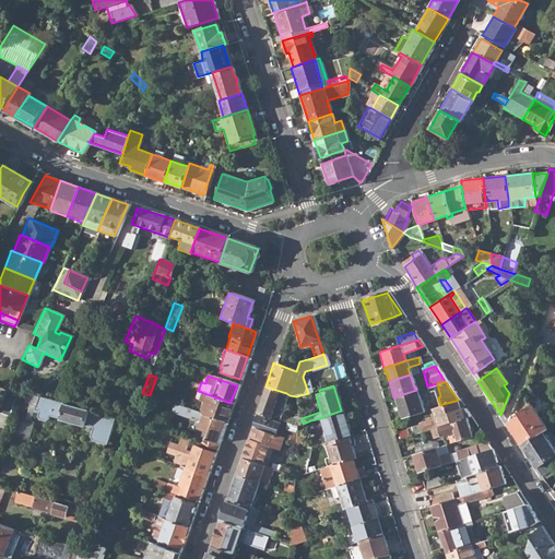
[(279,416),(286,393),(266,387),(256,412),(295,426),(303,424),(302,418),(300,416),(285,418),(279,416)]
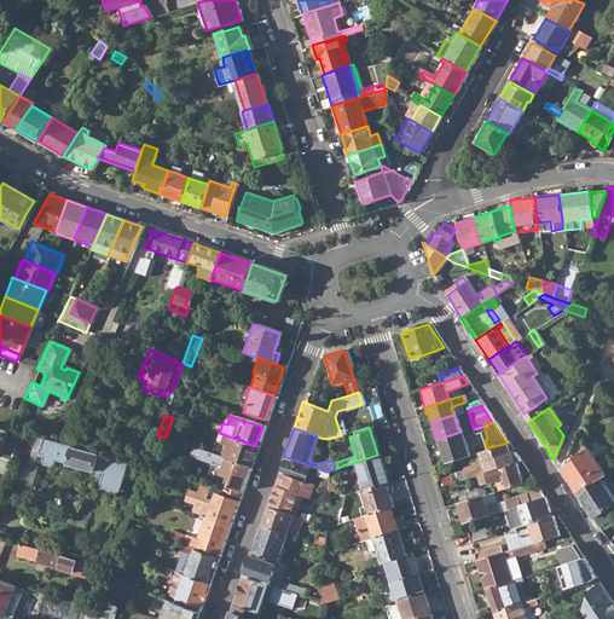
[(5,429),(0,446),(0,456),(10,458),(19,433),(5,429)]
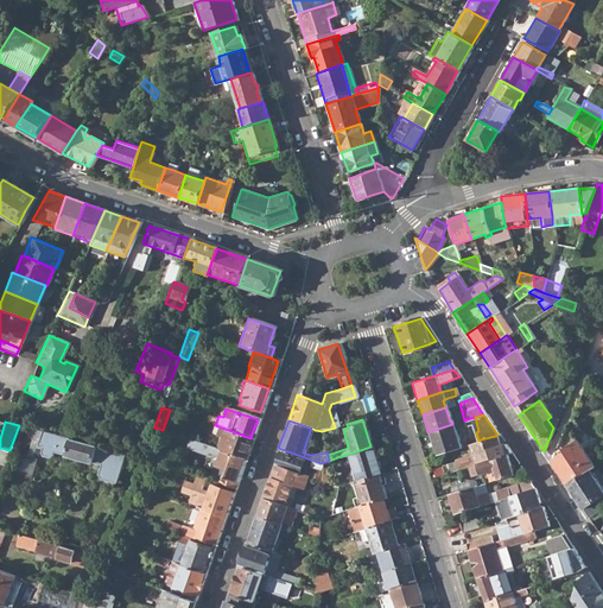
[(427,432),(435,455),(457,448),(452,431),(462,428),(461,422),(452,424),(427,432)]
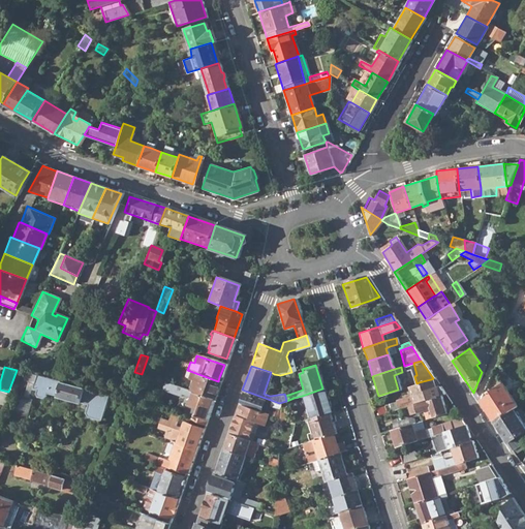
[(190,392),(212,399),(218,381),(187,370),(184,379),(191,381),(188,391),(190,391),(190,392)]
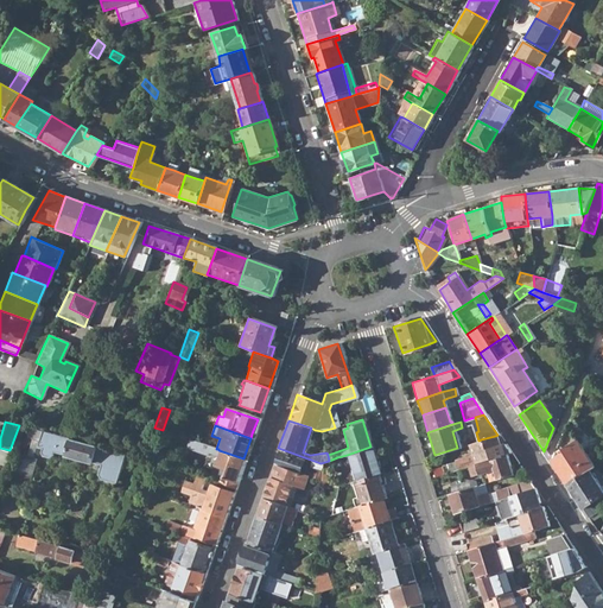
[(550,461),(565,485),(588,468),(592,466),(565,425),(550,461)]
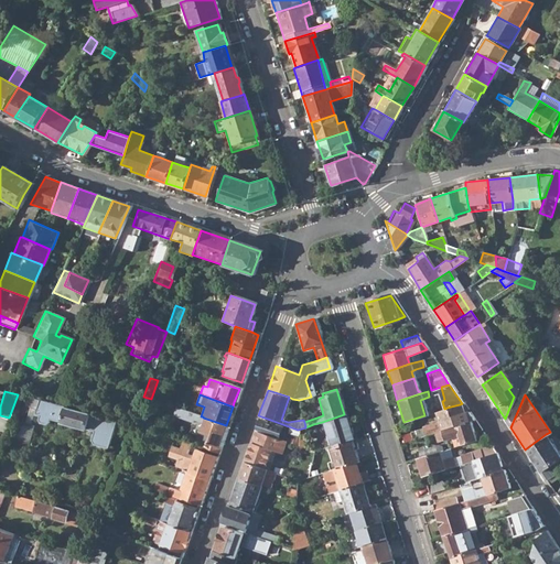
[(115,422),(110,420),(95,416),(38,400),(33,414),(38,416),(36,420),(39,423),(44,424),(47,423),(49,419),(60,422),(60,423),(93,432),(90,441),(93,445),(107,449),(115,422)]
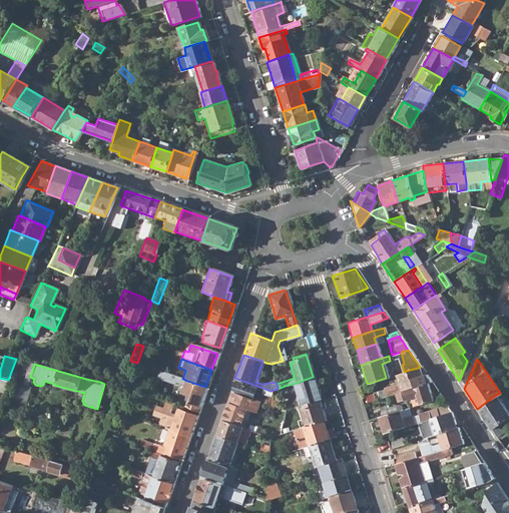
[(390,396),(426,385),(430,383),(420,367),(418,368),(406,371),(404,372),(395,375),(398,385),(382,390),(383,391),(371,395),(373,402),(390,396)]
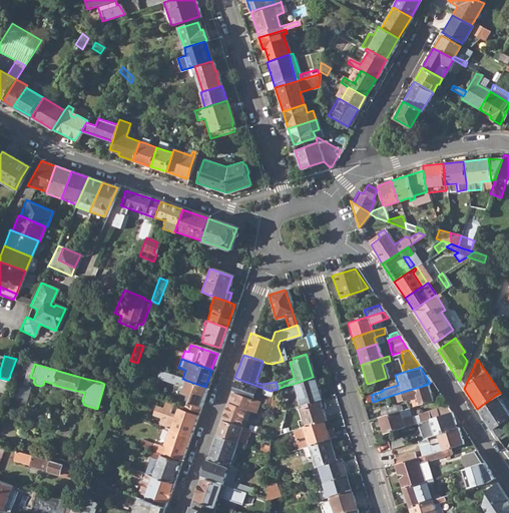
[(293,384),(300,406),(318,400),(320,399),(313,377),(293,384)]
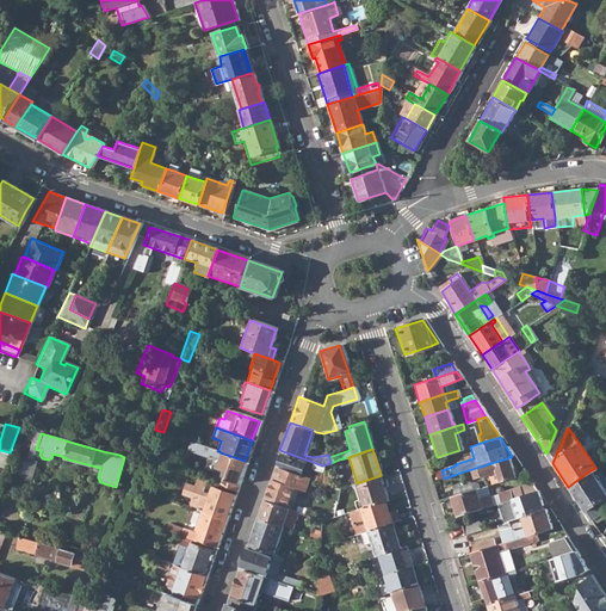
[(234,491),(245,461),(220,452),(220,451),(214,468),(218,470),(215,479),(218,479),(216,486),(234,491)]
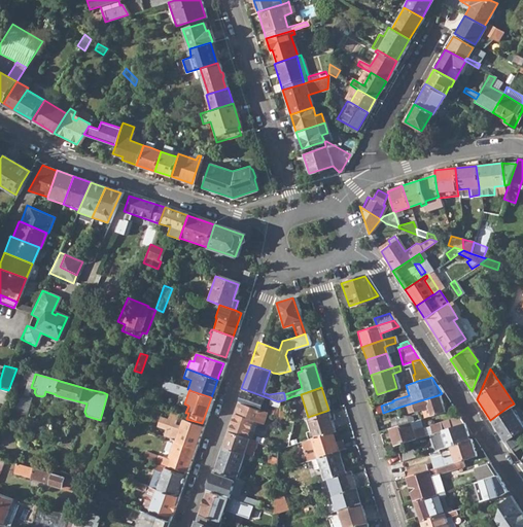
[(236,402),(257,410),(260,399),(240,392),(236,402)]
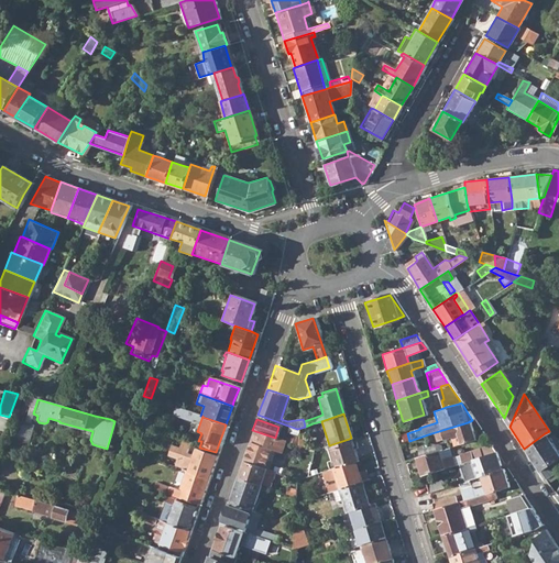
[(456,435),(458,444),(473,440),(468,422),(428,434),(430,441),(434,439),(435,442),(456,435)]
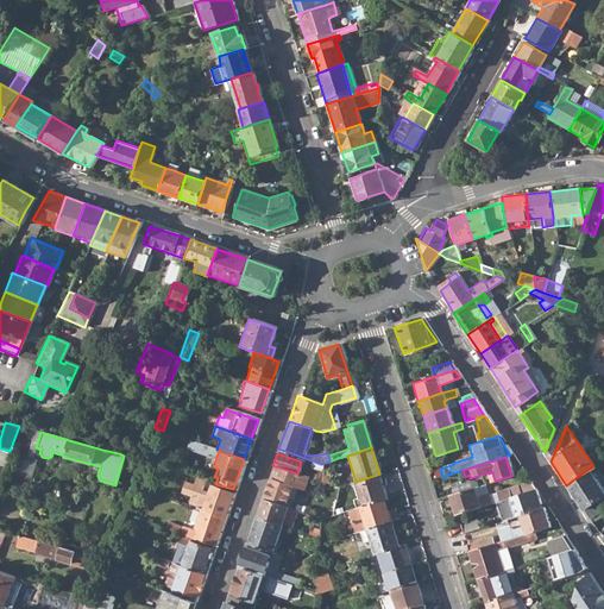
[(297,473),(272,465),(268,478),(260,498),(288,508),(290,500),(285,498),(290,485),(302,490),(307,477),(301,476),(297,473)]
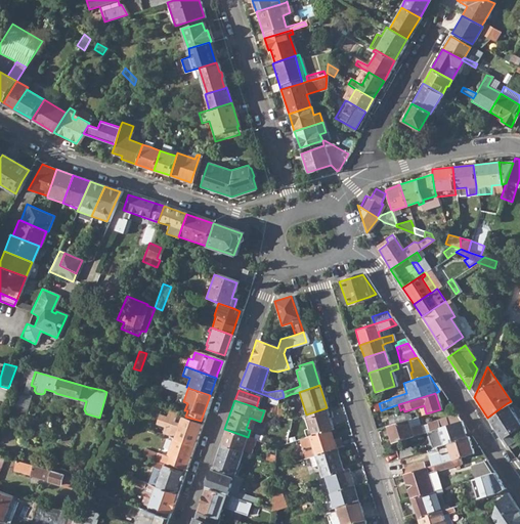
[(513,432),(519,426),(519,425),(507,403),(487,418),(506,446),(518,439),(513,432)]
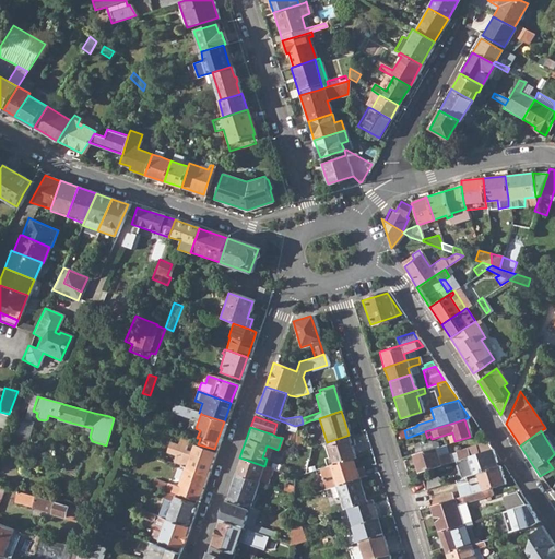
[(326,447),(331,464),(351,458),(352,458),(346,436),(327,442),(328,447),(326,447)]
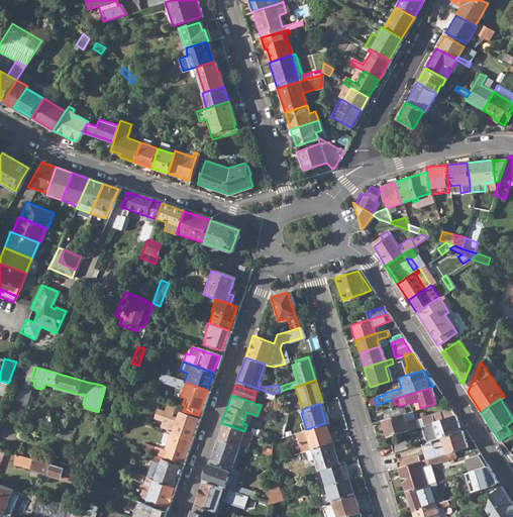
[(190,439),(198,415),(183,411),(179,409),(175,418),(168,416),(172,407),(165,404),(162,412),(154,409),(150,418),(160,421),(158,428),(170,432),(190,439)]
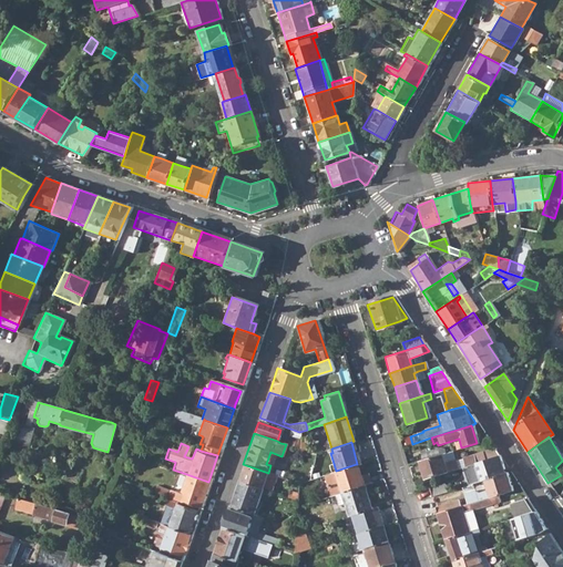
[(416,455),(418,462),(439,455),(441,454),(440,449),(437,449),(416,455)]
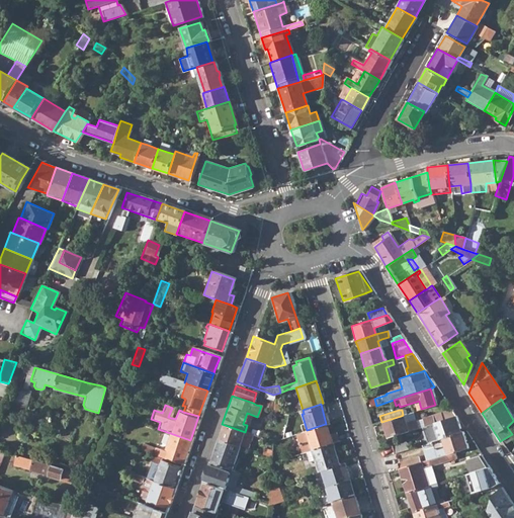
[(420,419),(422,427),(453,417),(449,410),(420,419)]
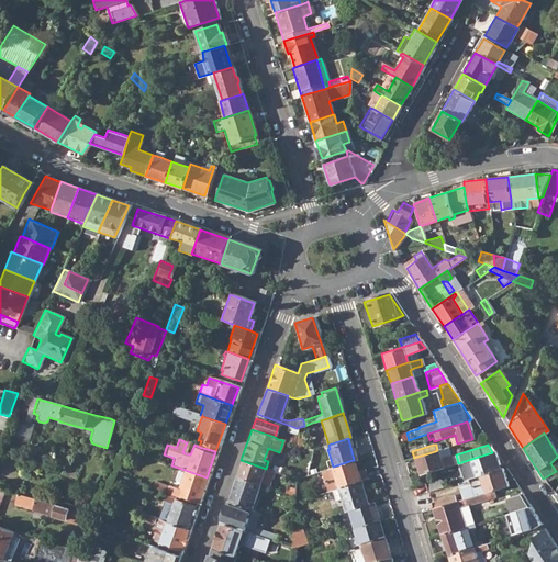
[(438,460),(435,451),(414,458),(420,474),(441,469),(438,460)]
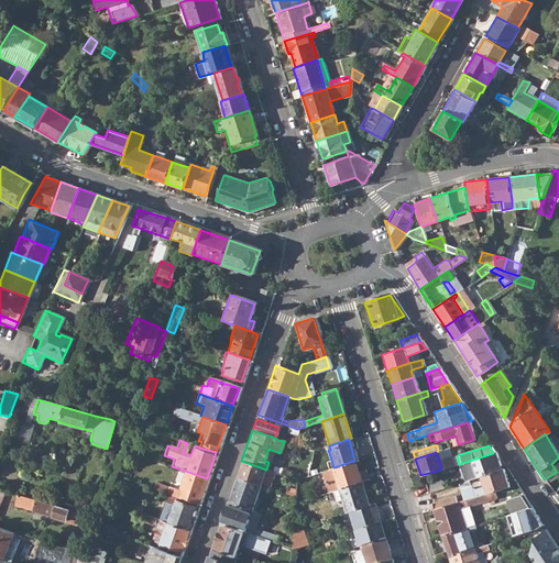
[(480,476),(499,471),(493,453),(459,464),(457,464),(458,470),(462,471),(466,481),(480,476)]
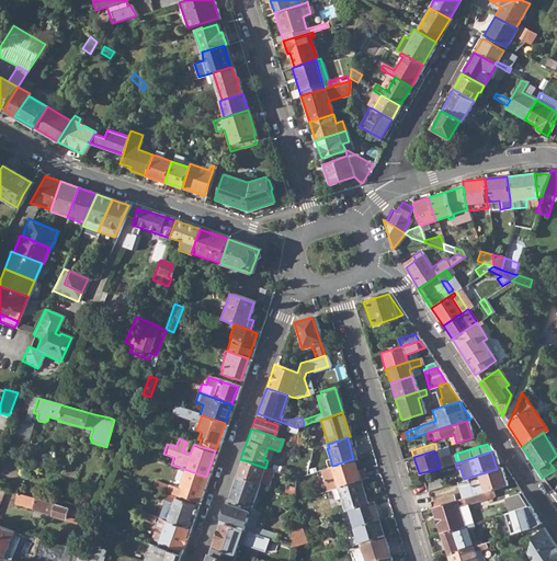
[(445,457),(438,459),(440,468),(447,466),(445,457)]
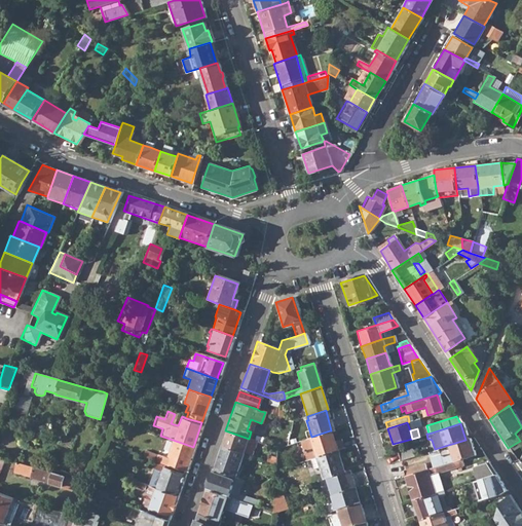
[(261,444),(249,439),(225,430),(220,445),(241,453),(250,455),(253,445),(259,447),(261,444)]
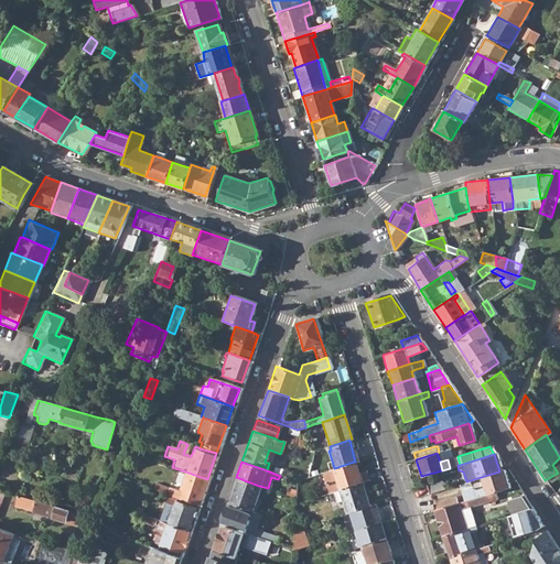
[(337,489),(361,483),(366,480),(363,470),(357,472),(354,462),(334,468),(320,473),(326,492),(332,491),(337,489)]
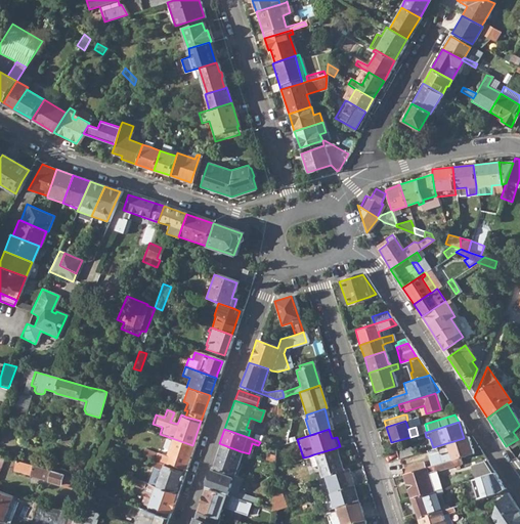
[(446,443),(451,460),(471,453),(466,437),(464,438),(446,443)]
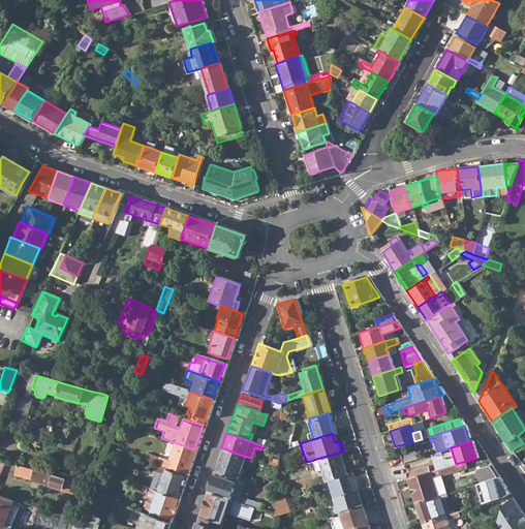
[(155,464),(185,474),(194,449),(174,442),(166,461),(156,459),(155,464)]
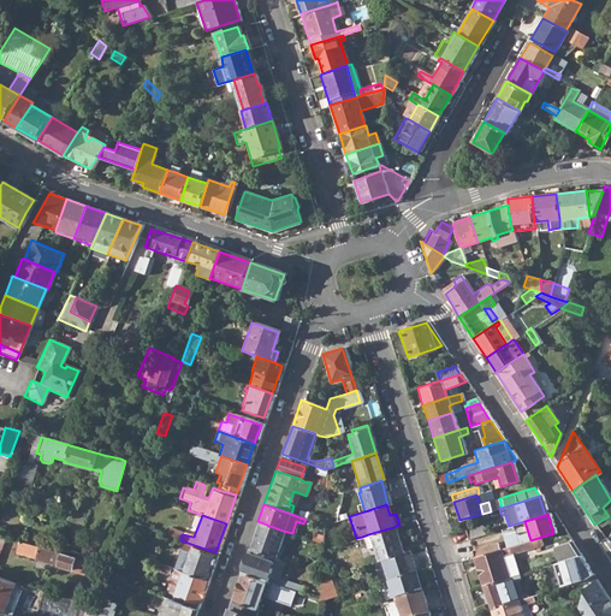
[(248,550),(273,558),(283,531),(257,521),(248,550)]
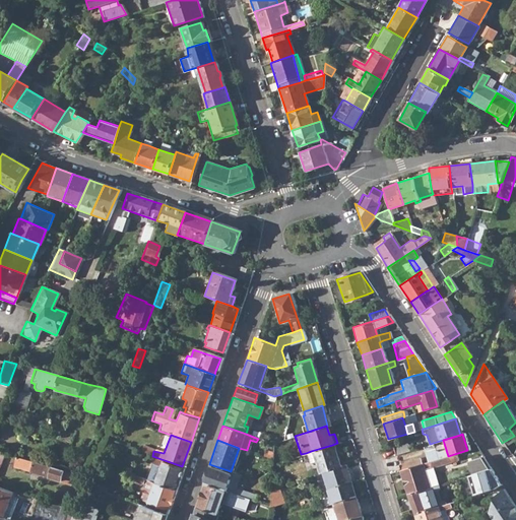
[(391,449),(394,455),(406,451),(407,451),(405,444),(391,449)]
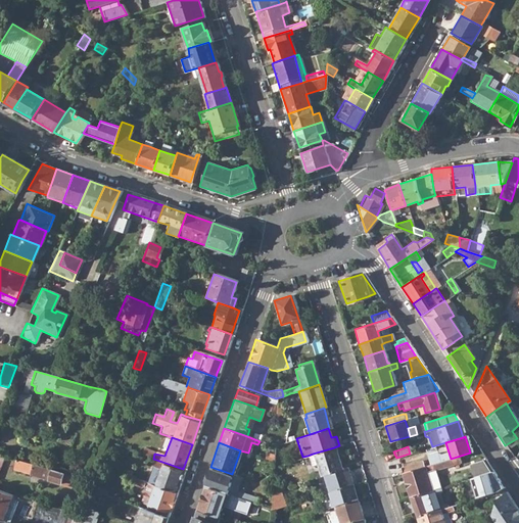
[(316,463),(320,475),(340,469),(334,447),(313,454),(308,456),(310,465),(316,463)]
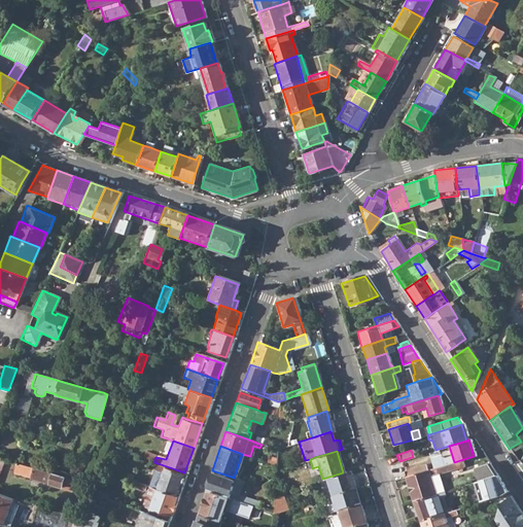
[(266,462),(274,465),(274,459),(268,456),(266,462)]
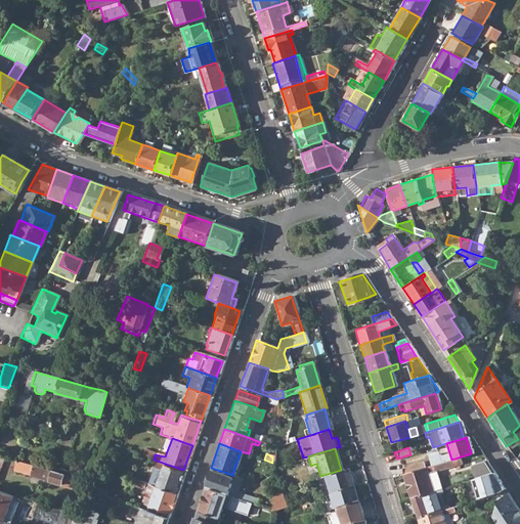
[(58,486),(69,489),(72,477),(13,460),(10,469),(28,474),(28,476),(58,484),(58,486)]
